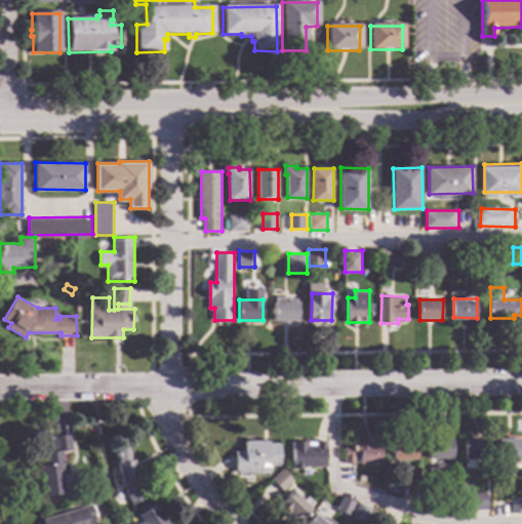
[(299,320),(276,320),(276,300),(299,300),(299,320)]
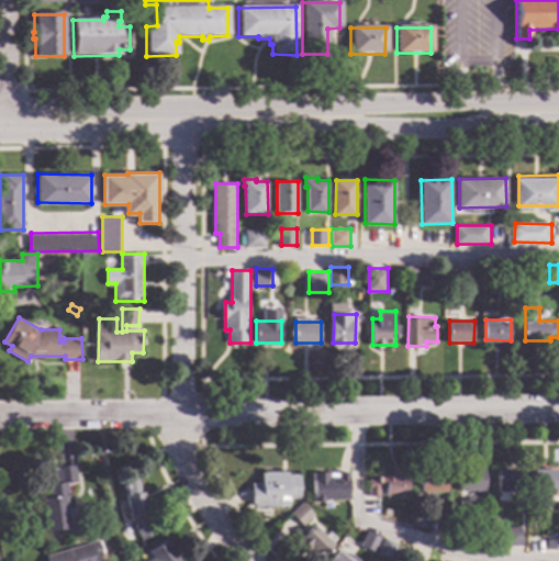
[(79,481),(66,483),(68,506),(75,505),(77,516),(79,517),(80,525),(78,529),(46,533),(43,497),(49,496),(47,482),(49,482),(47,468),(77,463),(79,481)]
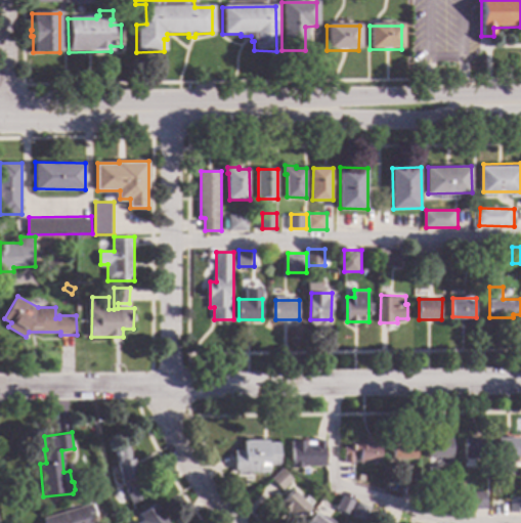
[(417,458),(393,459),(393,437),(417,436),(417,458)]
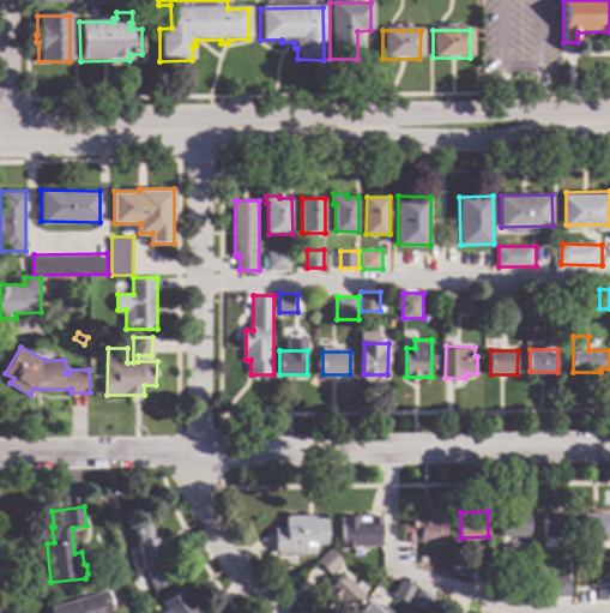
[(530,535),(502,535),(502,514),(530,512),(530,535)]
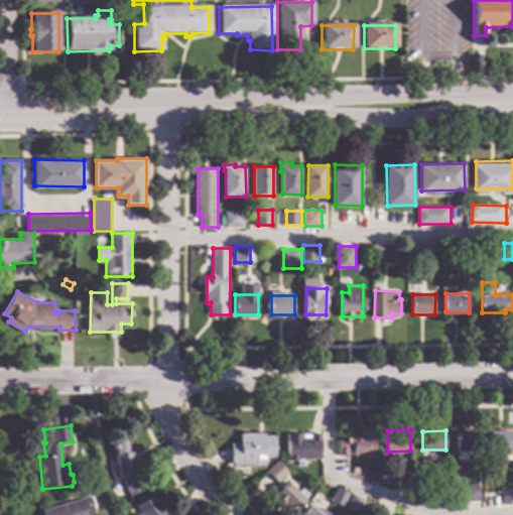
[(512,449),(490,449),(490,431),(512,430),(512,449)]
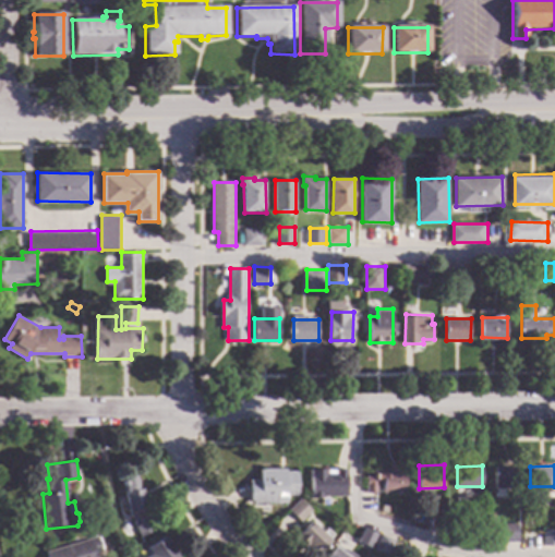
[(400,471),(407,469),(408,492),(385,493),(384,483),(378,484),(378,493),(369,493),(369,476),(377,475),(376,468),(401,467),(400,471)]
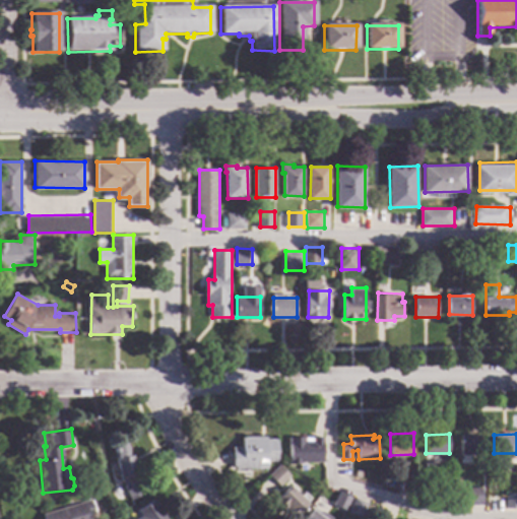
[(481,455),(471,455),(471,461),(459,462),(459,435),(481,435),(481,455)]
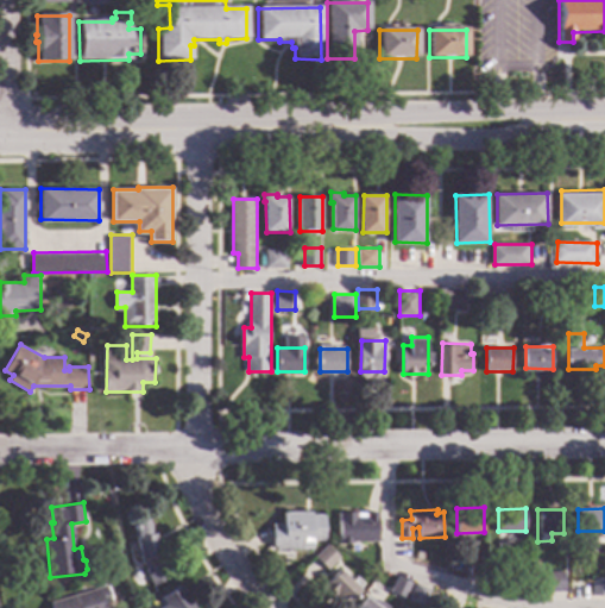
[(380,541),(342,541),(341,512),(380,511),(380,541)]
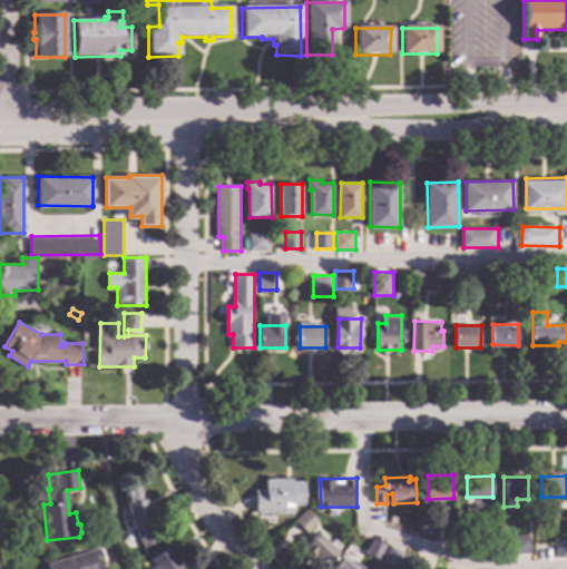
[(295,481),(308,480),(308,506),(296,506),(296,513),(258,513),(257,489),(267,489),(267,479),(295,479),(295,481)]
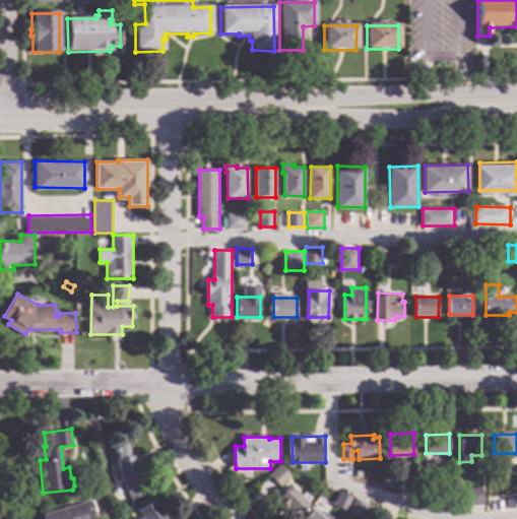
[(130,455),(134,455),(135,462),(137,461),(139,474),(133,475),(136,481),(140,479),(146,493),(132,500),(125,487),(127,484),(121,475),(118,475),(117,467),(122,466),(117,441),(127,439),(130,455)]
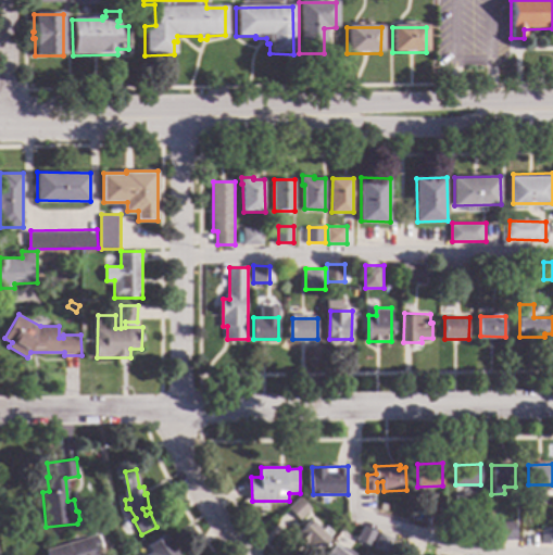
[(313,507),(302,518),(290,507),(301,496),(313,507)]
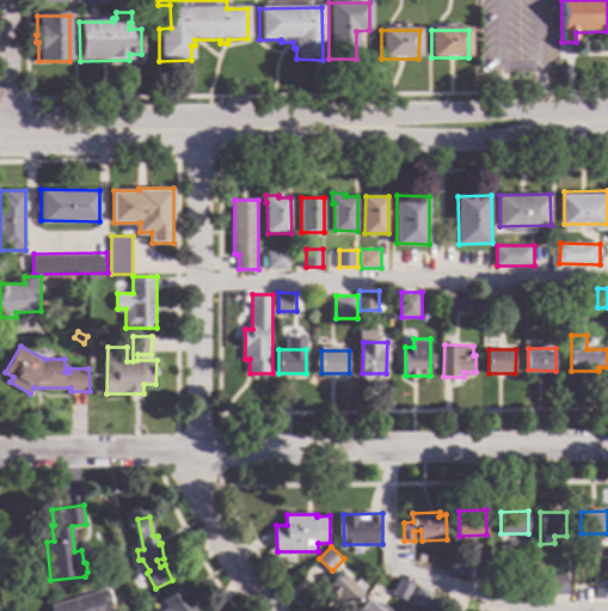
[(491,578),(474,578),(474,560),(491,560),(491,578)]
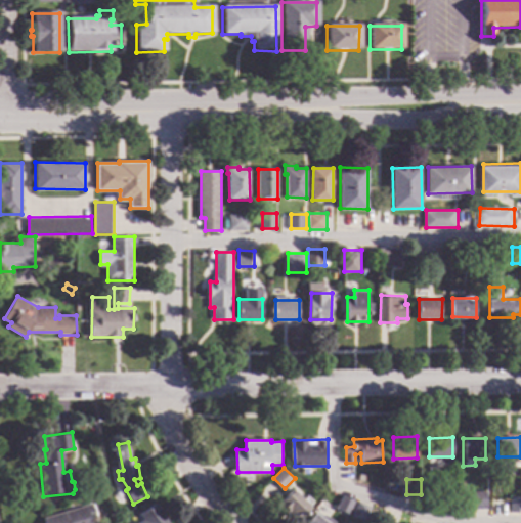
[(457,504),(442,504),(441,488),(457,488),(457,504)]
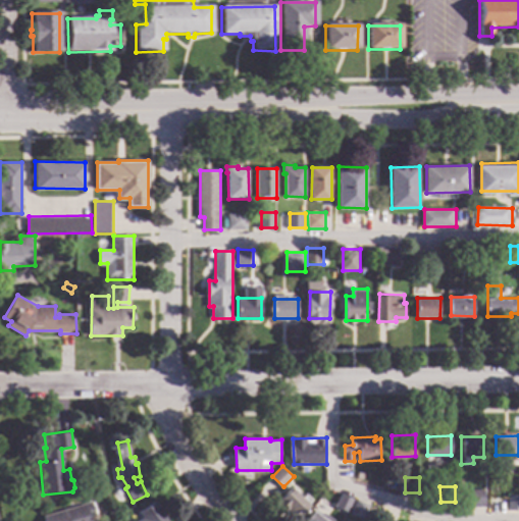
[(312,504),(299,519),(281,503),(295,488),(312,504)]
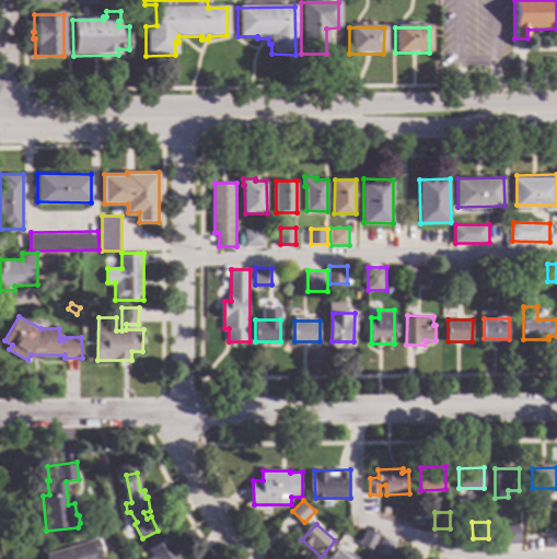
[(522,543),(506,544),(505,525),(521,524),(522,543)]
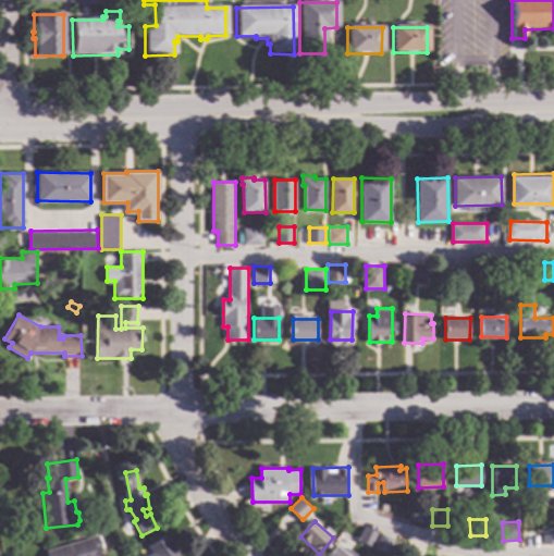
[(380,532),(373,546),(360,540),(367,527),(380,532)]
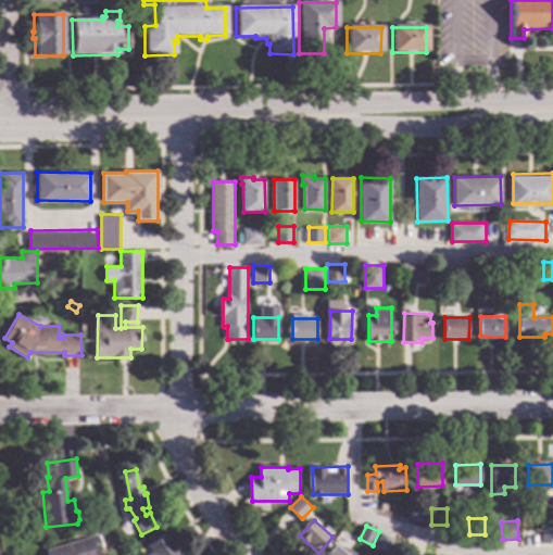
[(552,543),(542,543),(542,528),(552,527),(552,543)]
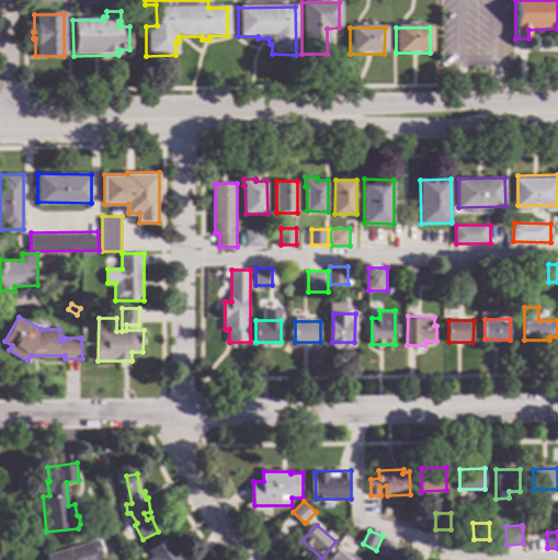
[(104,551),(97,553),(99,559),(47,559),(46,550),(101,537),(104,551)]
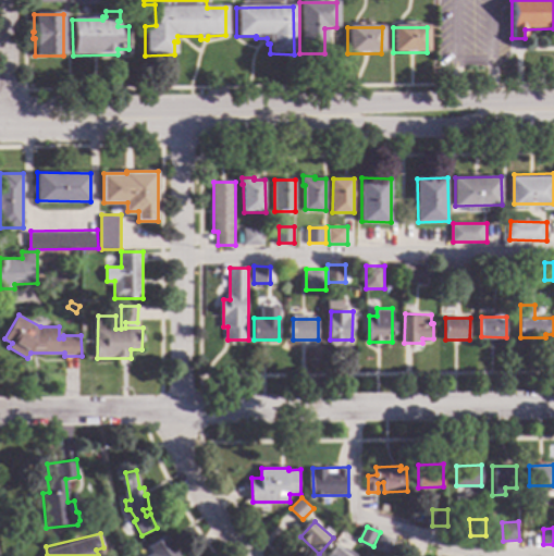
[(396,539),(390,554),(378,548),(384,533),(396,539)]
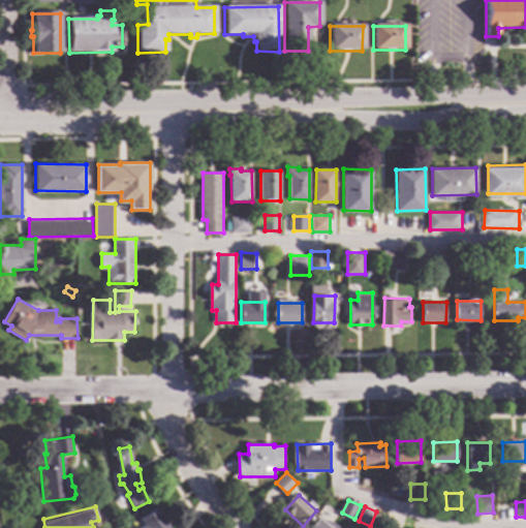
[(171,527),(137,527),(144,524),(141,519),(157,507),(171,527)]
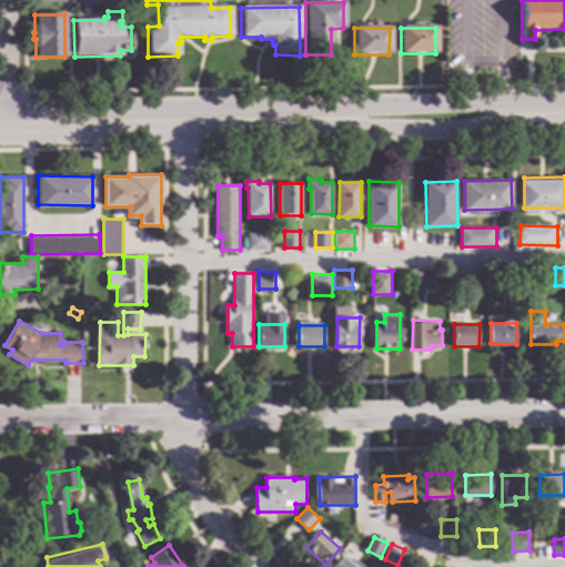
[(429,558),(424,566),(411,566),(417,554),(429,558)]
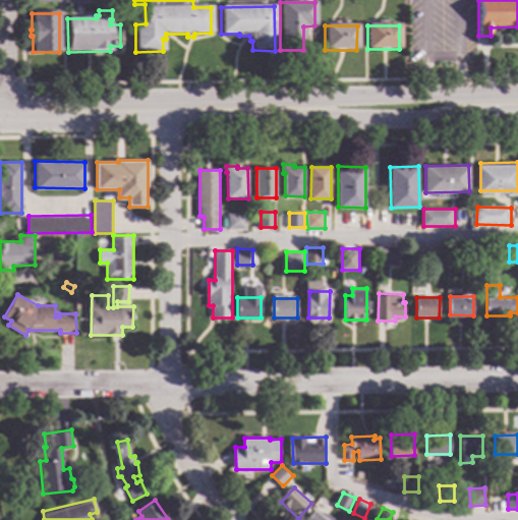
[(329,519),(307,519),(314,510),(329,519)]
